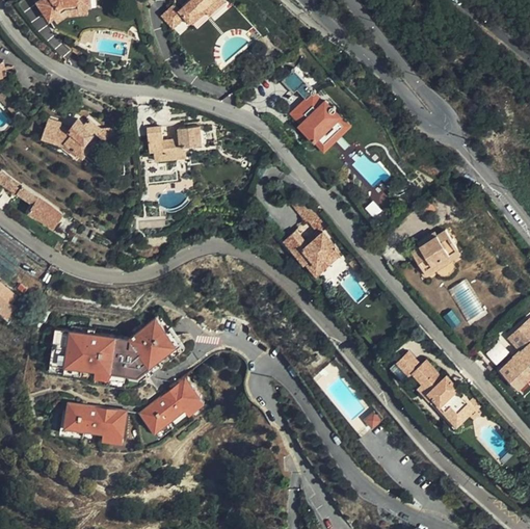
[(48,22),(52,20),(67,11),(86,8),(85,0),(41,0),(36,3),(48,22)]
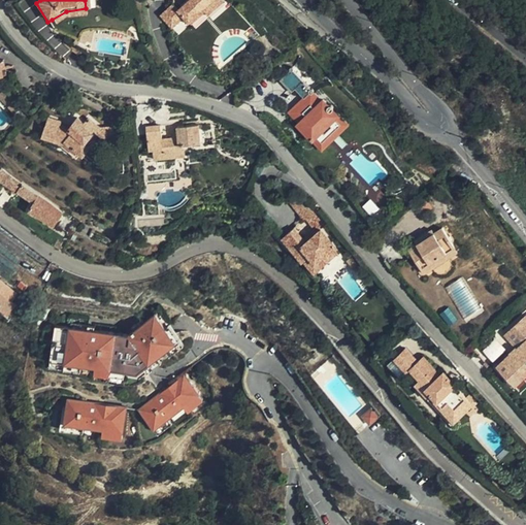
[(185,23),(210,0),(189,0),(188,1),(175,11),(170,5),(157,17),(168,29),(181,19),(185,23)]
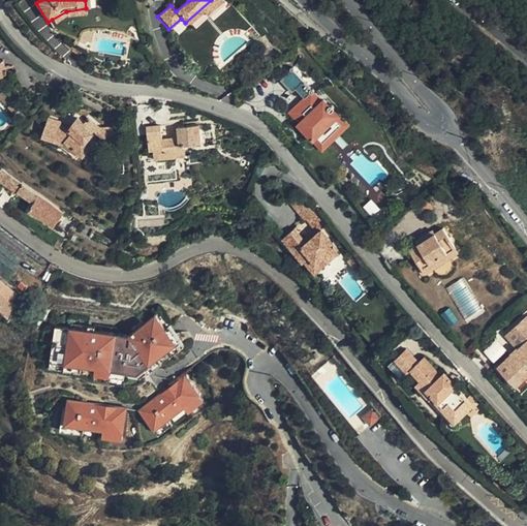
[(220,2),(218,0),(211,0),(185,23),(187,26),(200,14),(203,18),(220,2)]
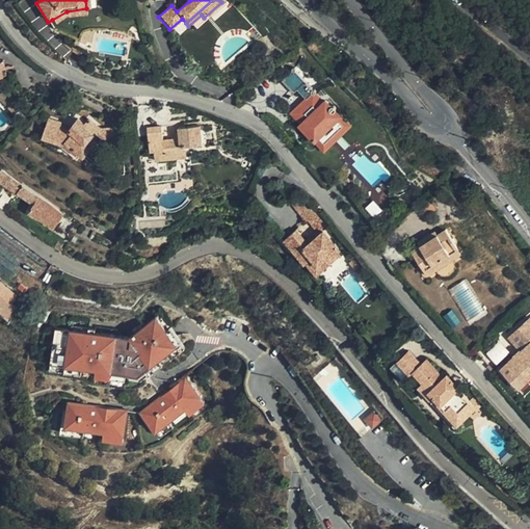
[(67,11),(52,20),(55,25),(69,17),(86,15),(86,8),(67,11)]
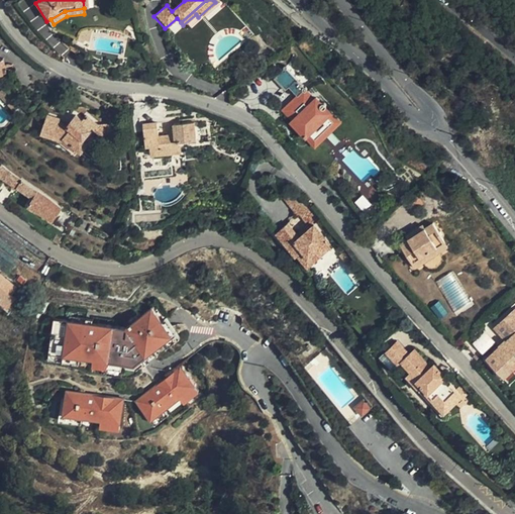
[(259,32),(251,24),(245,29),(252,37),(259,32)]
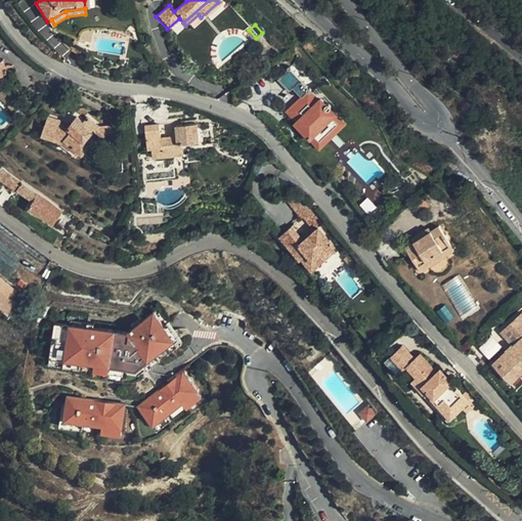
[(287,71),(288,71),(276,81),(289,94),(292,90),(301,99),(287,113),(296,124),(295,126),(298,129),(305,137),(309,141),(318,132),(325,126),(335,117),(329,111),(330,110),(330,109),(330,107),(329,107),(329,106),(329,105),(328,105),(327,105),(325,105),(324,105),(320,101),(311,110),(302,99),(307,94),(308,94),(309,94),(310,94),(310,93),(311,93),(311,92),(311,91),(310,90),(309,89),(309,90),(308,89),(307,89),(307,90),(289,72),(290,72),(290,71),(290,70),(290,69),(290,68),(289,68),(288,68),(287,68),(287,69),(286,70),(287,71)]
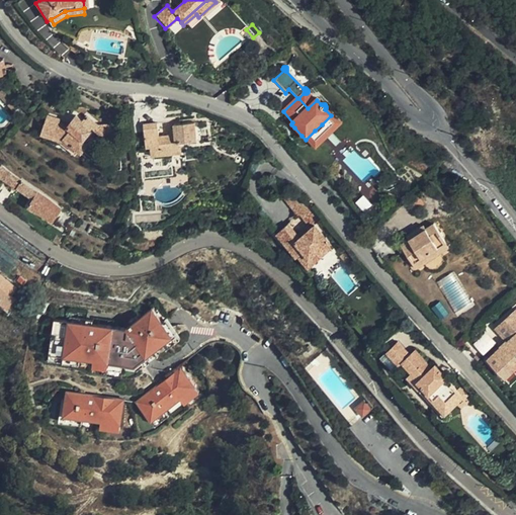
[(13,117),(10,114),(12,112),(8,108),(6,109),(2,113),(9,121),(13,117)]
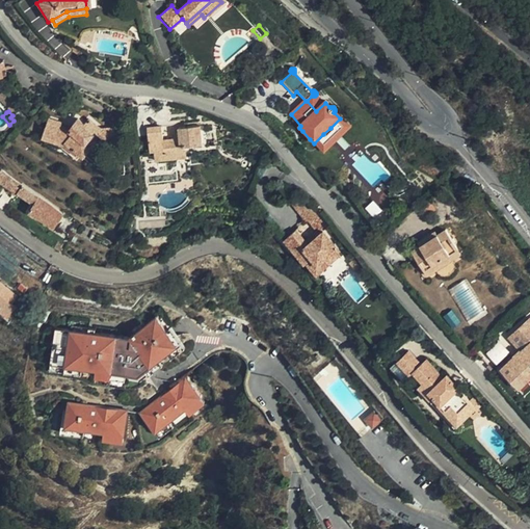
[(350,129),(340,118),(330,128),(323,134),(314,143),(324,154),(350,129)]
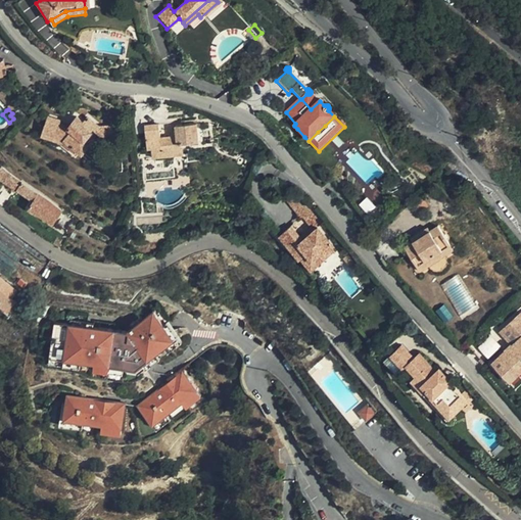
[(97,142),(111,142),(110,129),(96,129),(85,121),(82,125),(75,120),(68,130),(64,128),(60,127),(60,125),(48,121),(41,141),(63,148),(64,146),(76,154),(82,144),(80,143),(88,133),(94,137),(96,137),(97,142)]
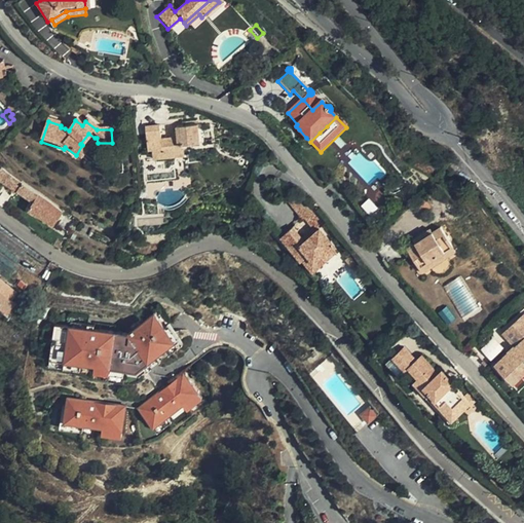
[(195,146),(194,127),(174,129),(174,133),(170,133),(170,140),(160,141),(159,127),(145,128),(146,152),(150,152),(151,163),(185,159),(184,147),(195,146)]
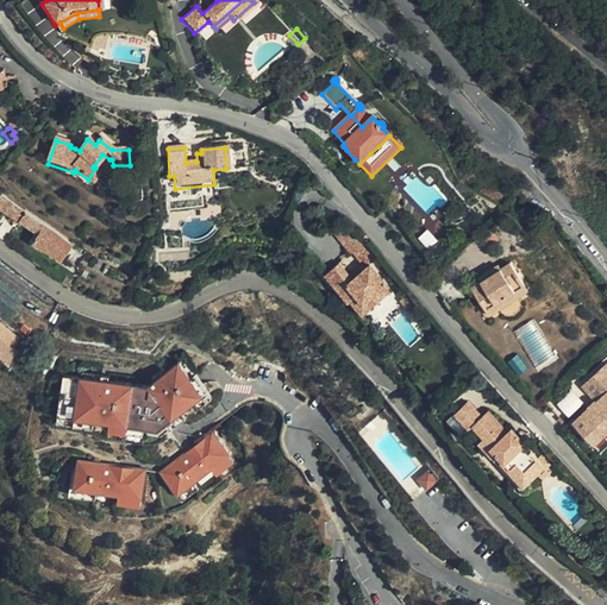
[(88,180),(92,181),(95,183),(104,172),(102,172),(113,165),(112,159),(110,159),(102,155),(93,166),(95,168),(88,180)]
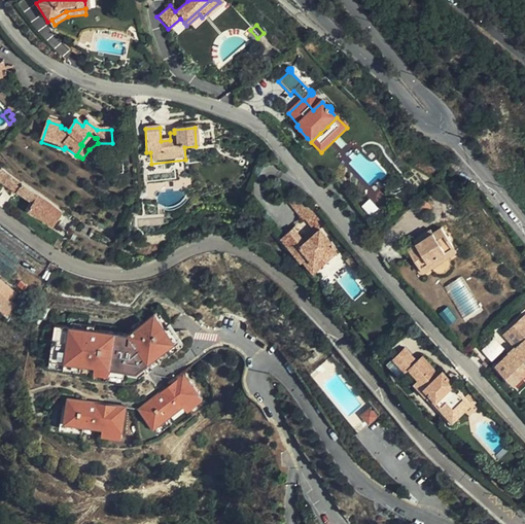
[(7,175),(0,170),(0,183),(12,190),(11,191),(11,194),(11,195),(12,196),(13,197),(14,197),(15,197),(18,197),(19,196),(20,196),(33,204),(29,211),(53,229),(63,214),(36,197),(24,187),(19,183),(7,175)]
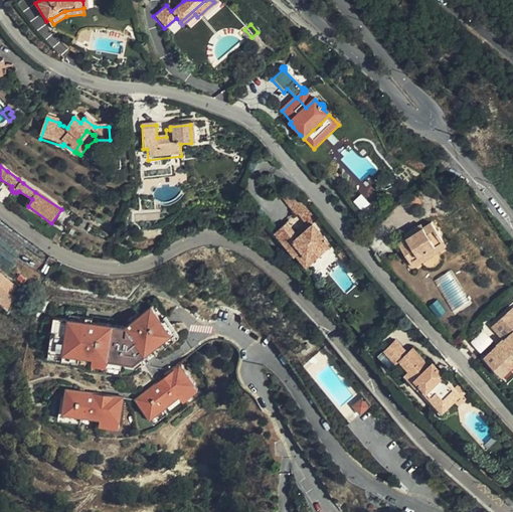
[(290,204),(301,197),(289,193),(285,198),(290,204)]
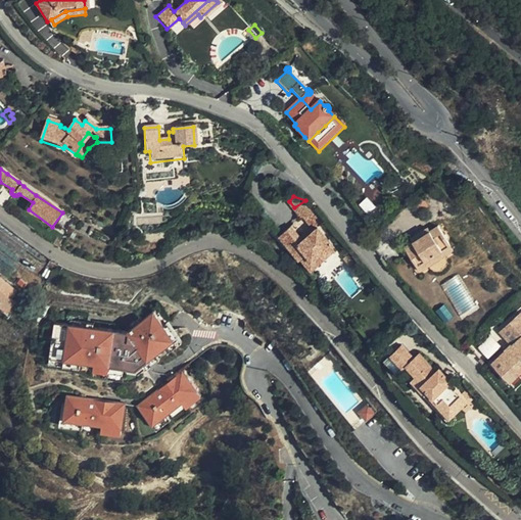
[(309,215),(314,210),(305,200),(294,207),(303,219),(305,217),(309,215)]
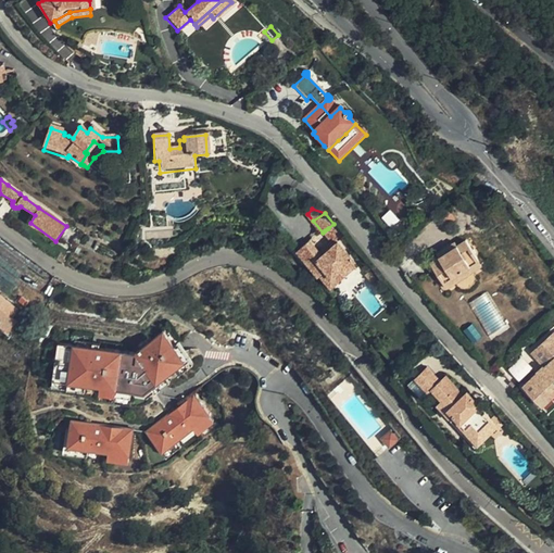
[(343,235),(334,224),(328,228),(338,239),(343,235)]
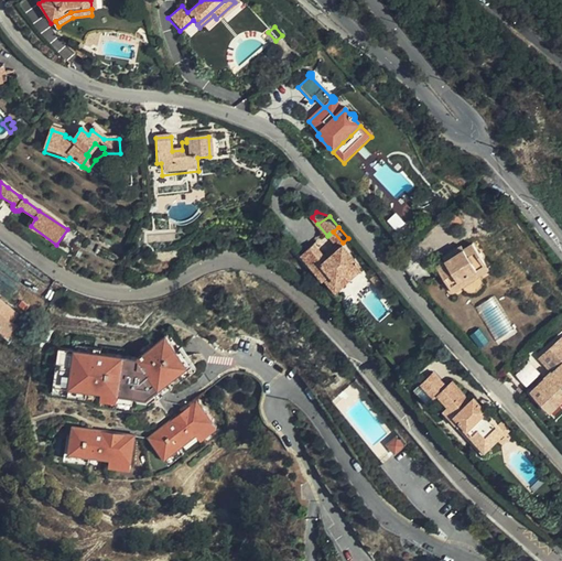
[(339,246),(343,244),(343,243),(333,232),(330,234),(339,246)]
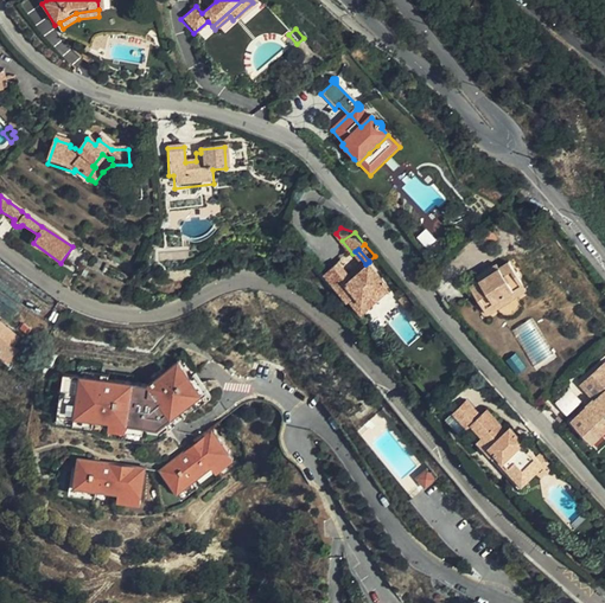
[(485,319),(524,293),(505,261),(496,267),(476,281),(466,288),(485,319)]
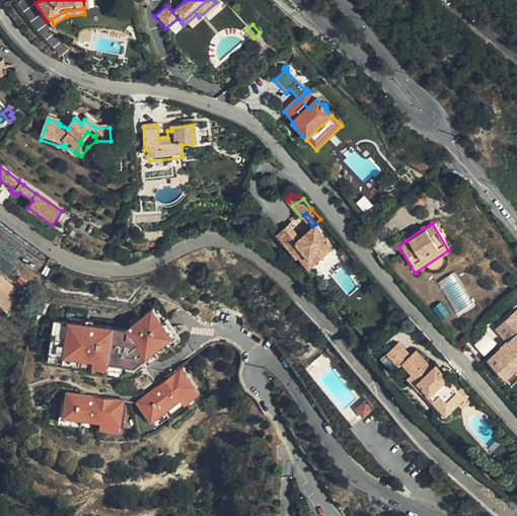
[(303,240),(318,229),(319,228),(315,224),(312,226),(300,236),(303,240)]
